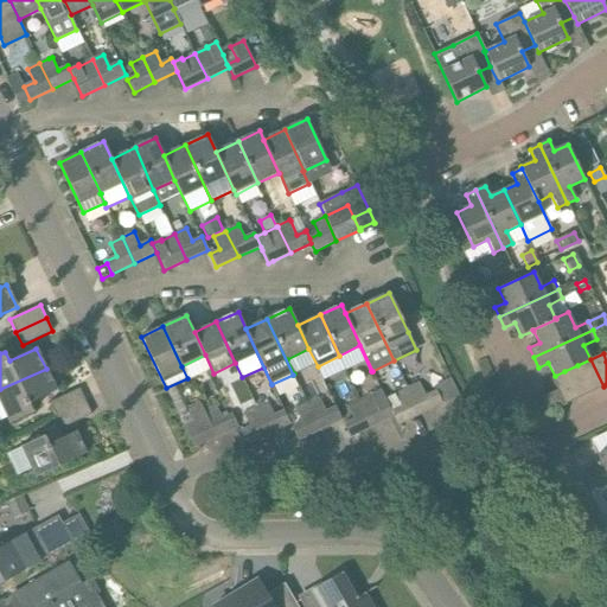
[(590,393),(604,387),(590,359),(577,365),(590,393)]
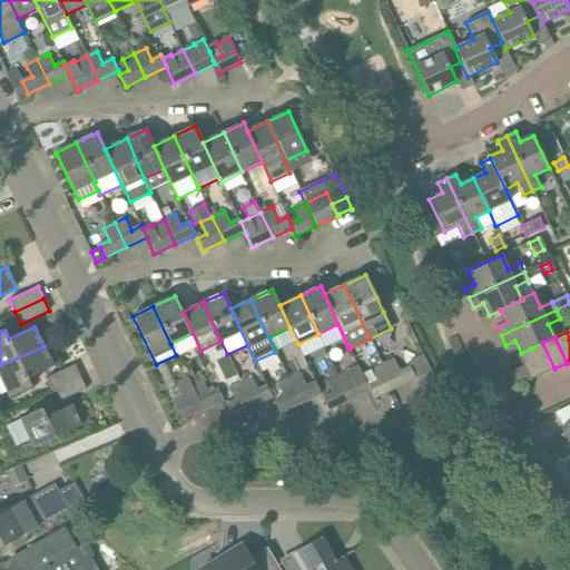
[(542,374),(554,369),(542,343),(530,349),(542,374)]
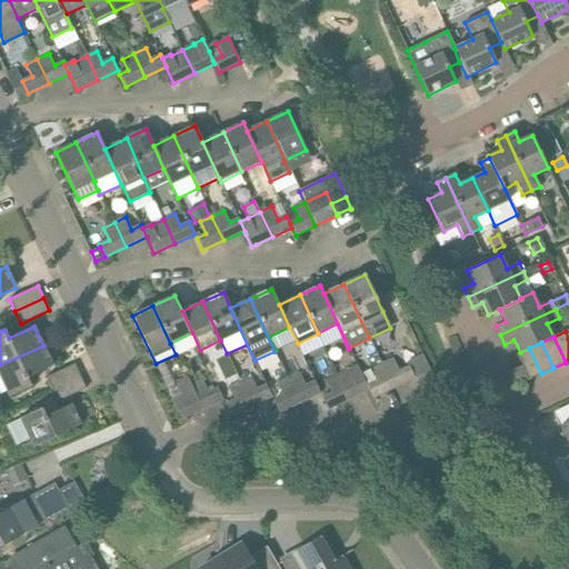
[(0,365),(0,376),(9,397),(31,386),(28,378),(52,366),(43,346),(0,365)]
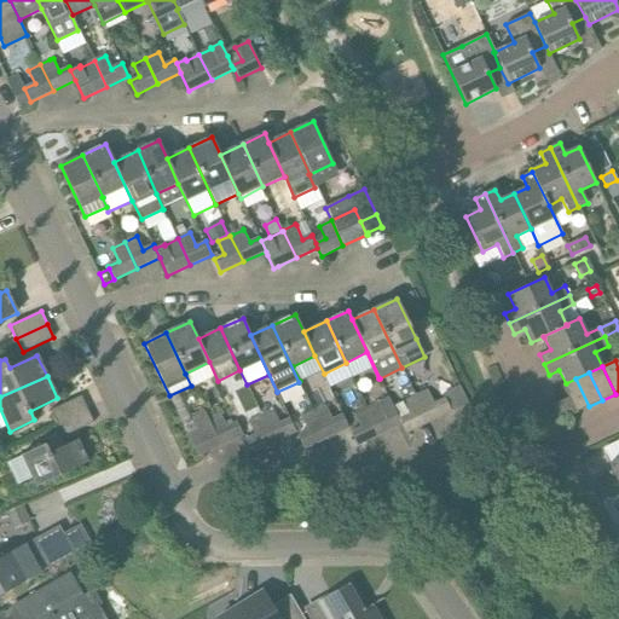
[(576,414),(589,406),(576,379),(566,383),(562,386),(568,398),(576,414)]
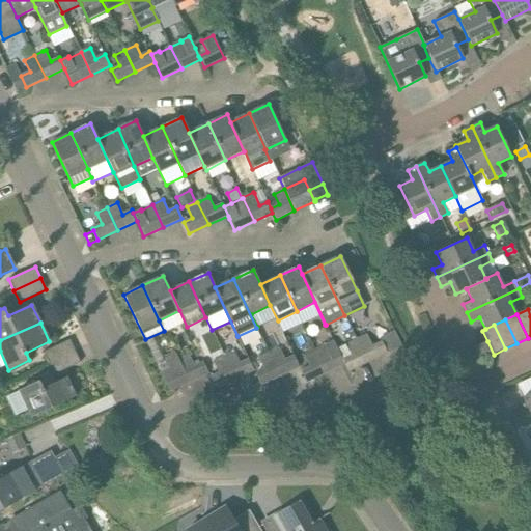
[(387,353),(382,342),(372,346),(367,335),(356,340),(367,363),(387,353)]
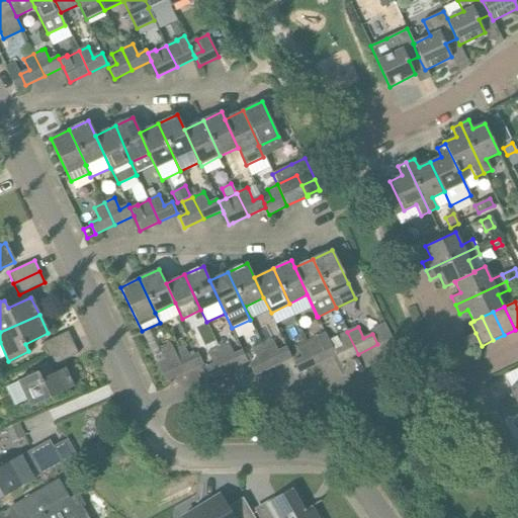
[(377,344),(390,339),(384,328),(372,334),(377,344)]
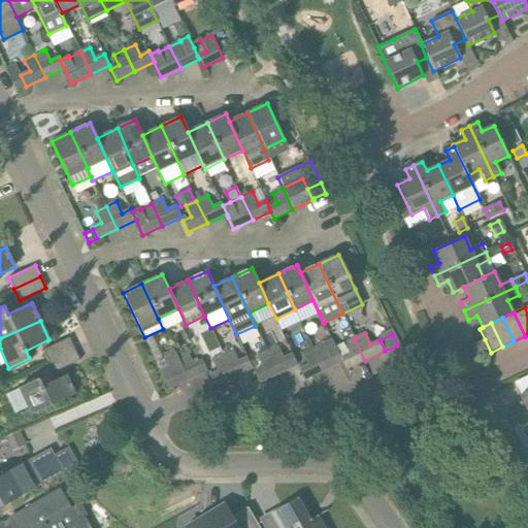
[(48,362),(74,350),(69,338),(43,351),(48,362)]
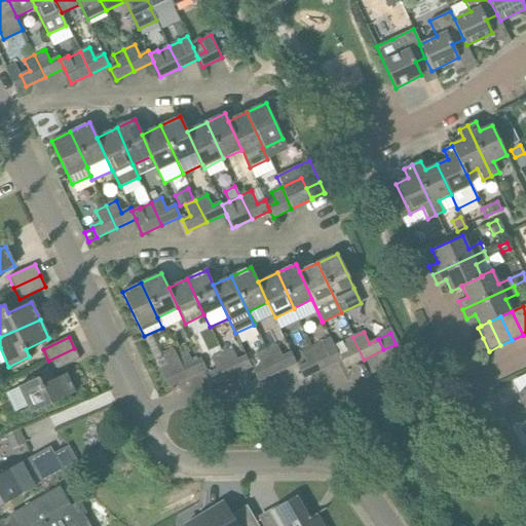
[(345,368),(364,360),(352,337),(342,341),(347,353),(340,357),(345,368)]
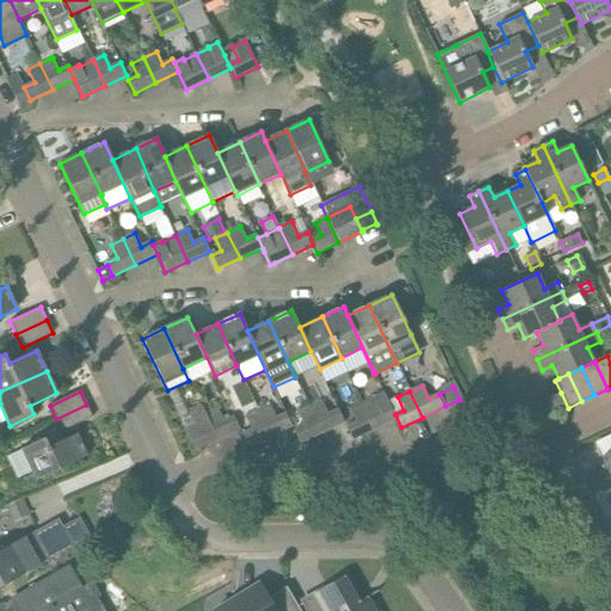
[(401,427),(395,414),(394,414),(384,393),(363,402),(375,429),(384,425),(389,433),(401,427)]
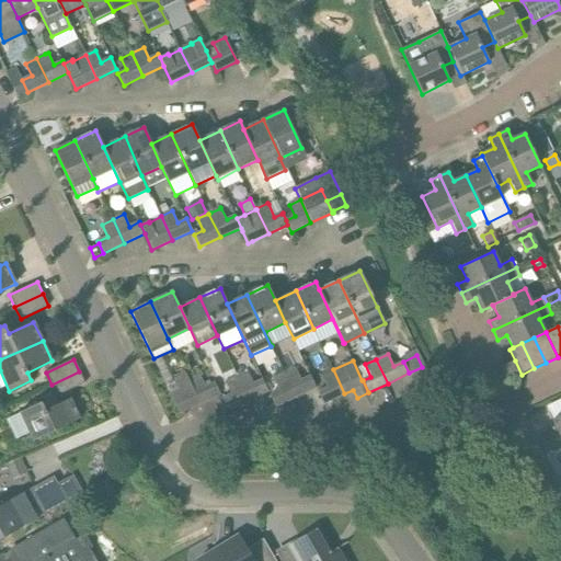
[(506,381),(522,375),(515,361),(500,368),(506,381)]
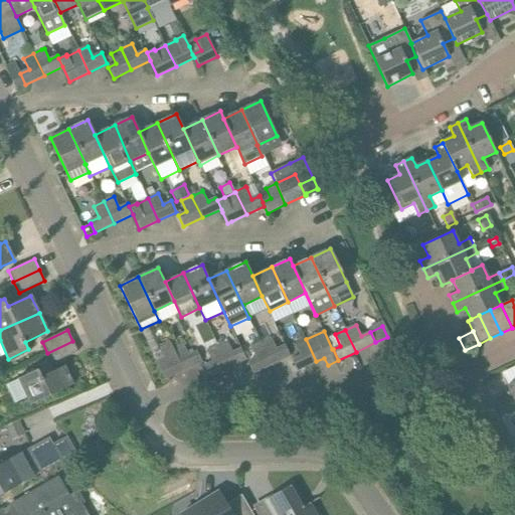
[(290,356),(285,345),(277,349),(272,338),(261,343),(271,365),(290,356)]
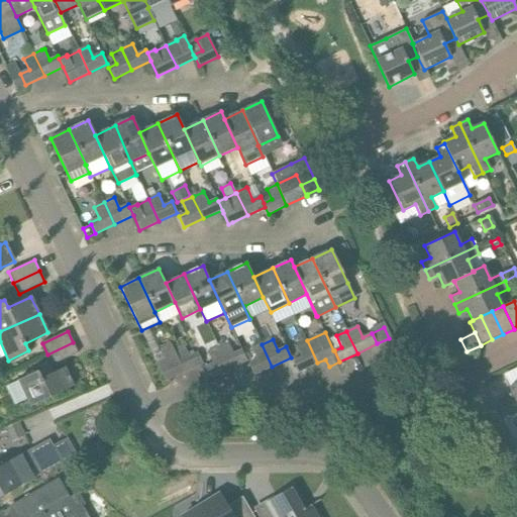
[(298,373),(317,363),(307,340),(296,346),(301,357),(293,362),(298,373)]
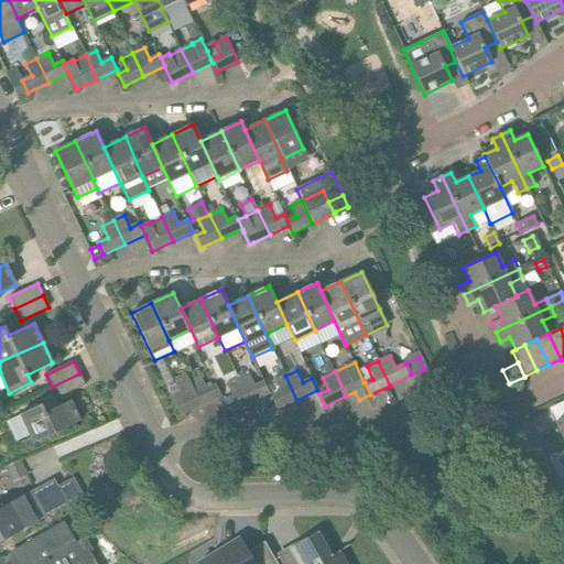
[(57,399),(85,386),(79,373),(52,387),(57,399)]
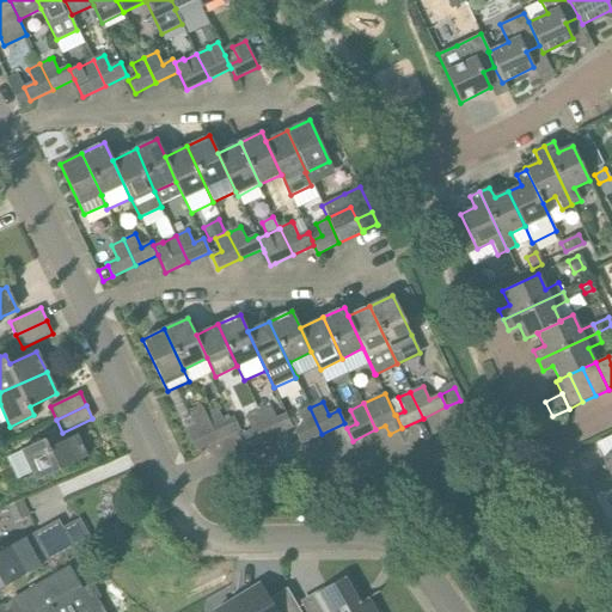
[(195,452),(218,441),(200,405),(188,411),(195,426),(185,430),(195,452)]
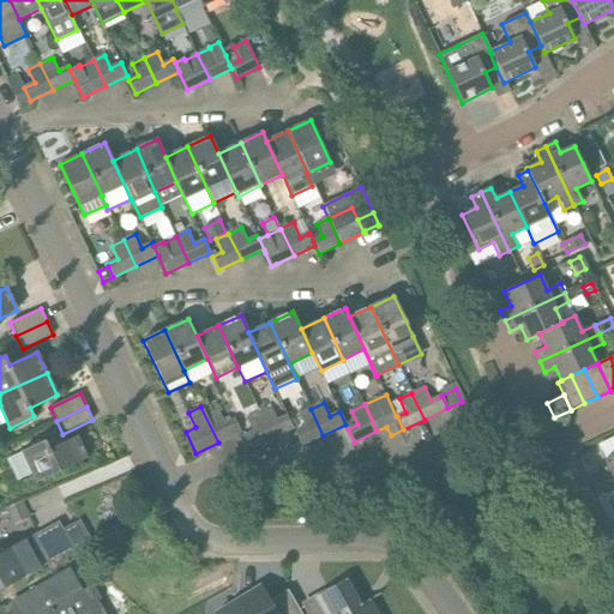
[(218,410),(206,416),(202,407),(200,407),(218,443),(241,432),(235,419),(224,423),(218,410)]
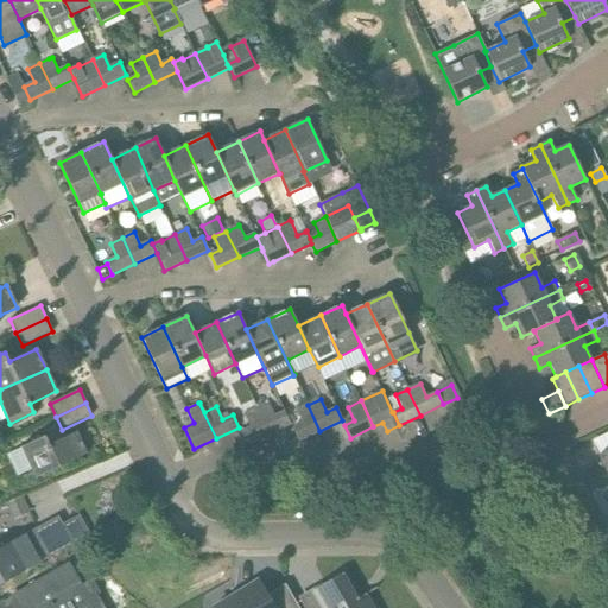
[(291,424),(285,411),(274,416),(268,403),(257,409),(268,435),(291,424)]
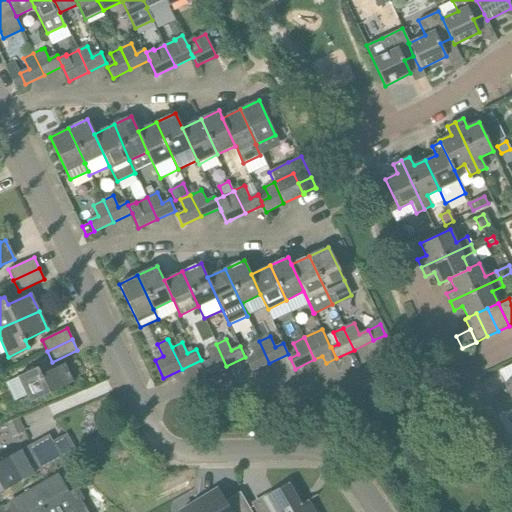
[(251,372),(269,363),(259,341),(249,346),(254,357),(246,361),(251,372)]
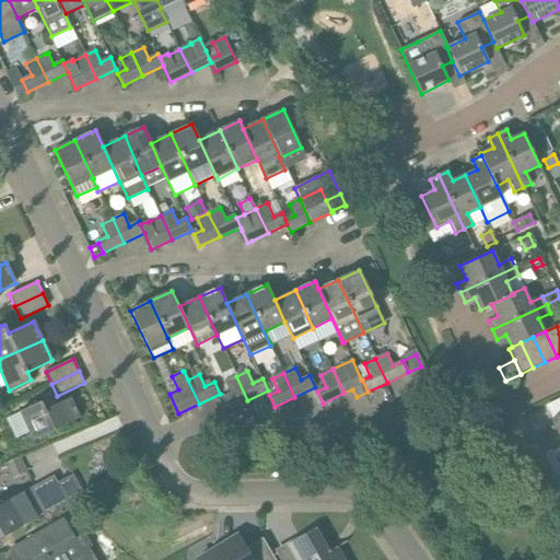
[(228,410),(247,400),(236,376),(225,382),(231,394),(221,398),(228,410)]
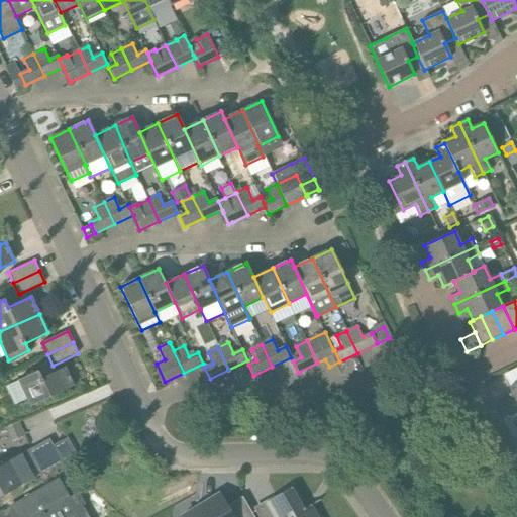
[(18,380),(30,406),(73,386),(65,368),(41,379),(38,371),(18,380)]
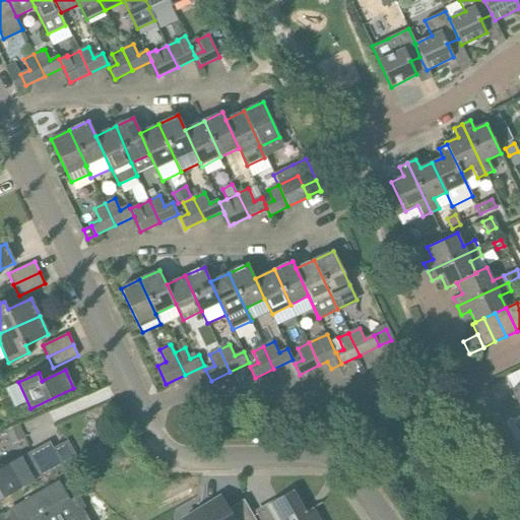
[(11,428),(18,442),(24,440),(18,425),(11,428)]
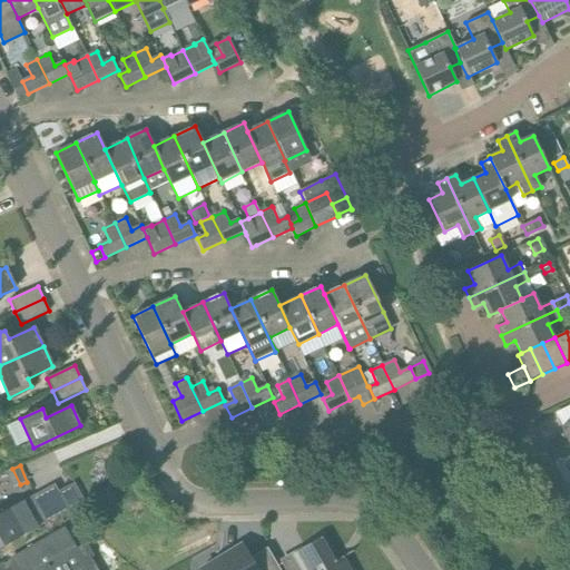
[(0,548),(38,527),(85,502),(74,482),(58,491),(55,484),(0,513),(0,548)]
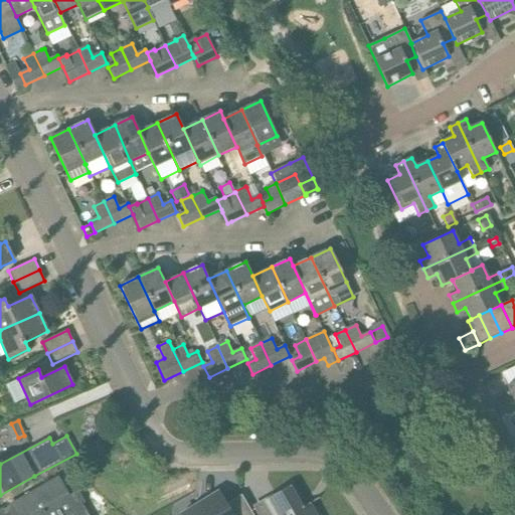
[(76,492),(69,497),(58,478),(9,507),(0,511),(0,514),(78,514),(84,512),(79,505),(82,503),(76,492)]
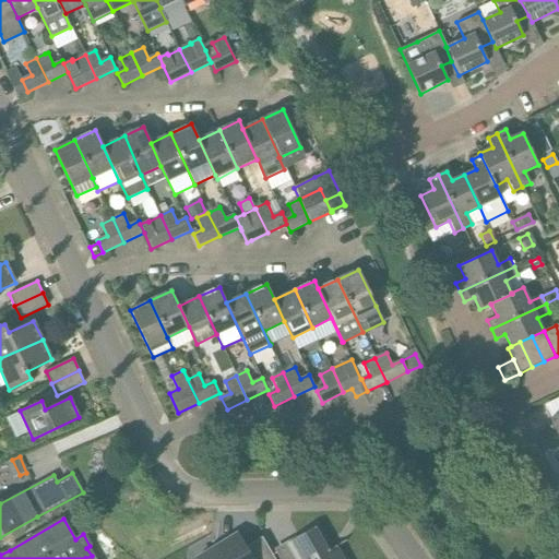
[(344,558),(336,546),(329,550),(316,526),(285,544),(285,543),(274,549),(278,558),(344,558)]
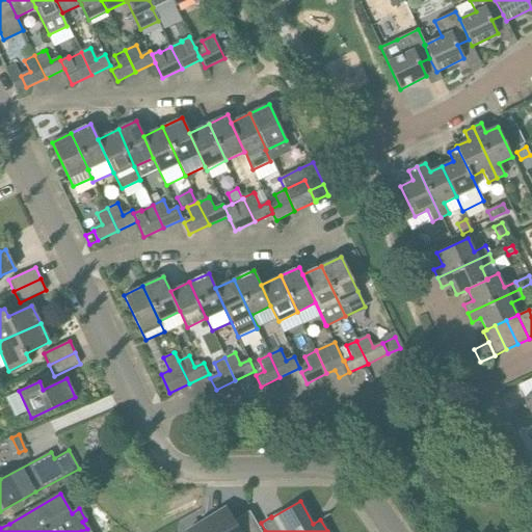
[(261,531),(249,511),(233,521),(225,508),(186,531),(261,531)]
